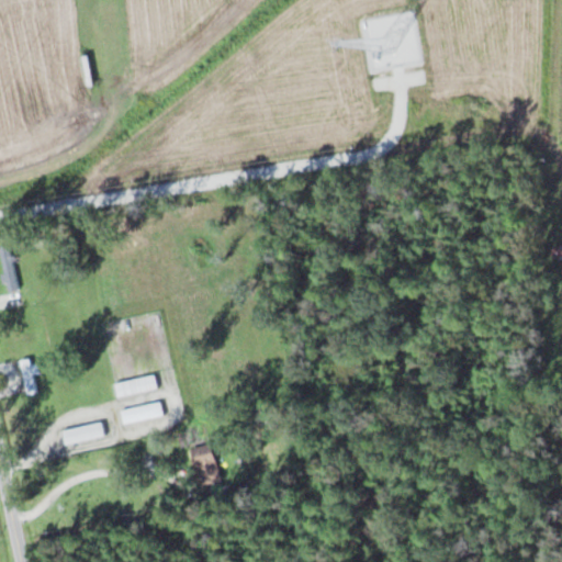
[(15,287),(12,248),(4,249),(8,288),(15,287)]
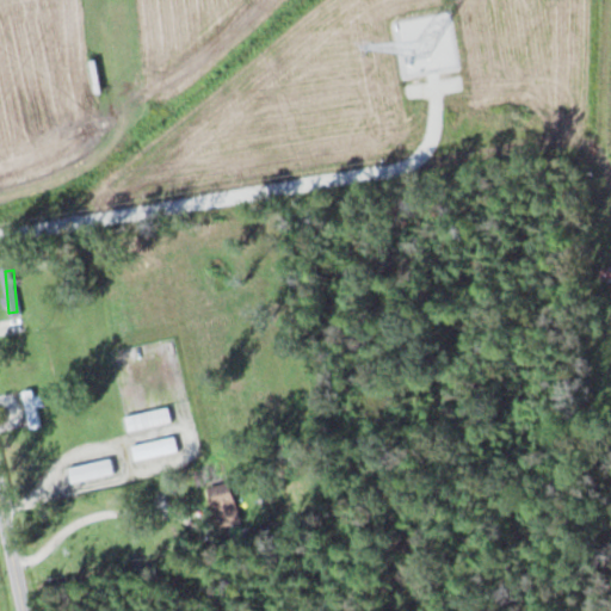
[(39,405),(37,388),(24,390),(30,427),(39,426),(37,405),(39,405)]
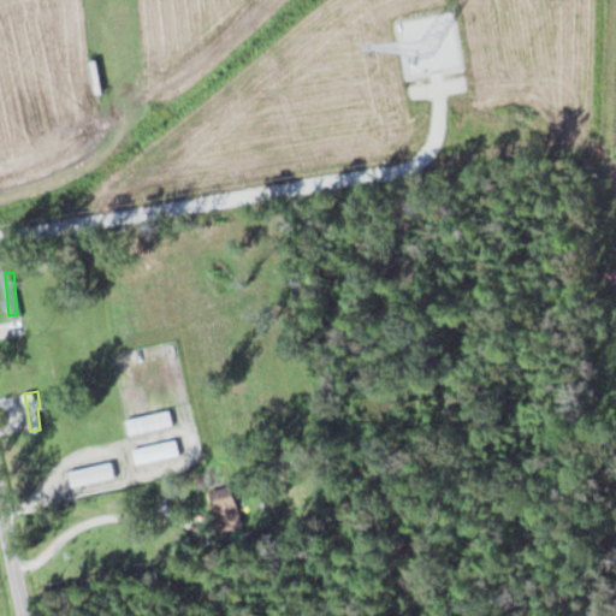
[(126,420),(130,436),(173,425),(170,409),(126,420)]
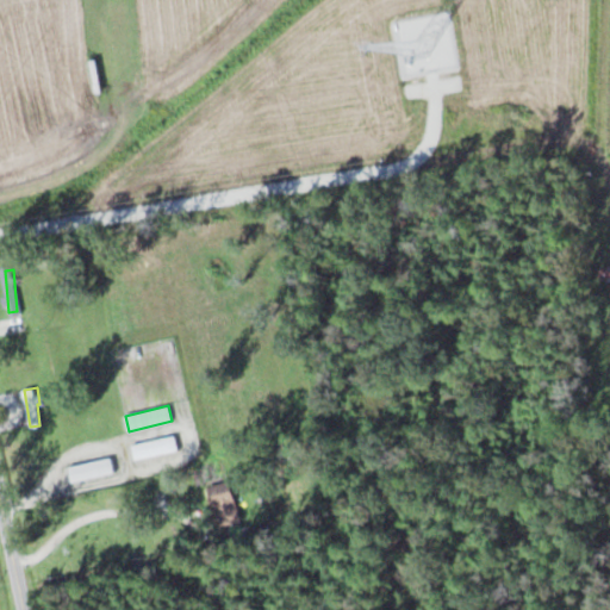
[(179,450),(175,435),(131,443),(135,460),(179,450)]
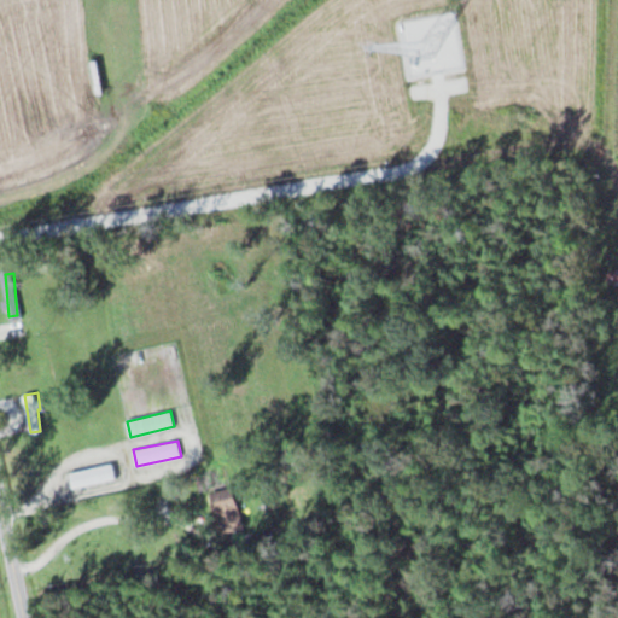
[(116,479),(112,462),(70,472),(73,488),(116,479)]
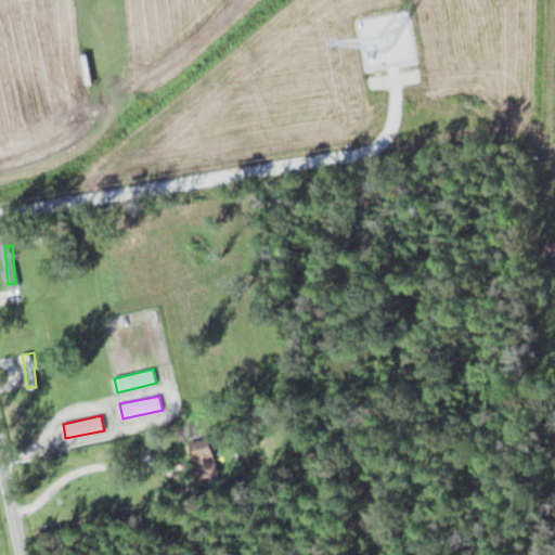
[(190,442),(199,479),(220,474),(210,437),(190,442)]
